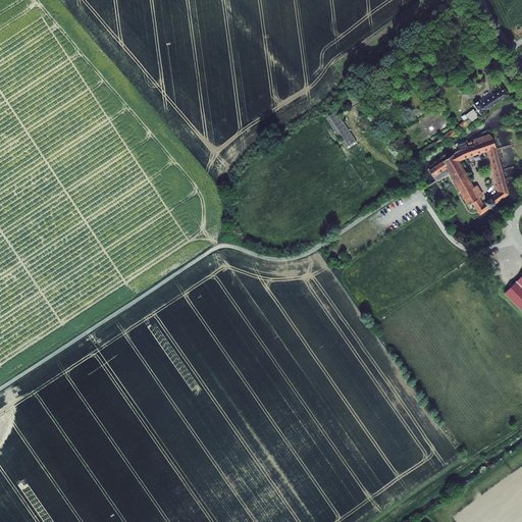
[(472,103),(479,115),(486,109),(492,104),(507,95),(503,89),(480,102),(478,99),(472,103)]
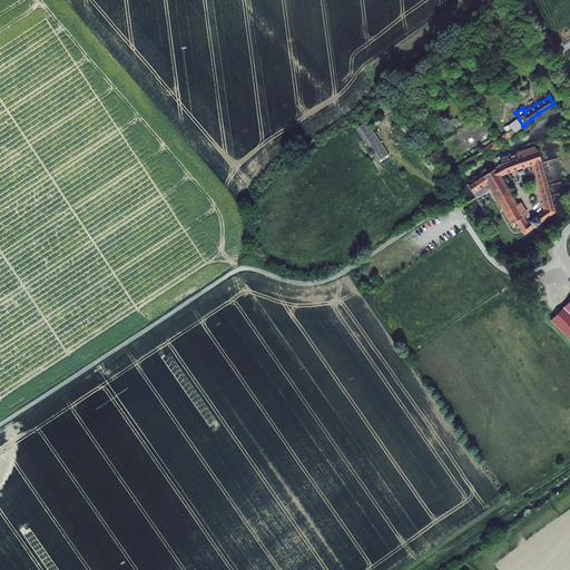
[(471,155),(474,160),(513,135),(512,134),(521,127),(514,119),(505,126),(510,130),(471,155)]
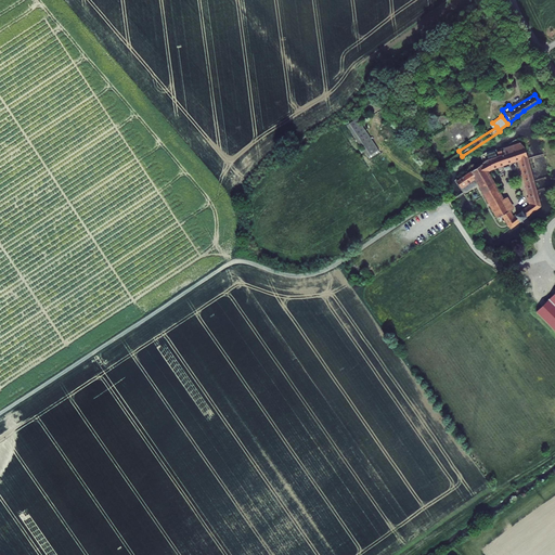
[(345,125),(368,158),(378,151),(356,118),(345,125)]
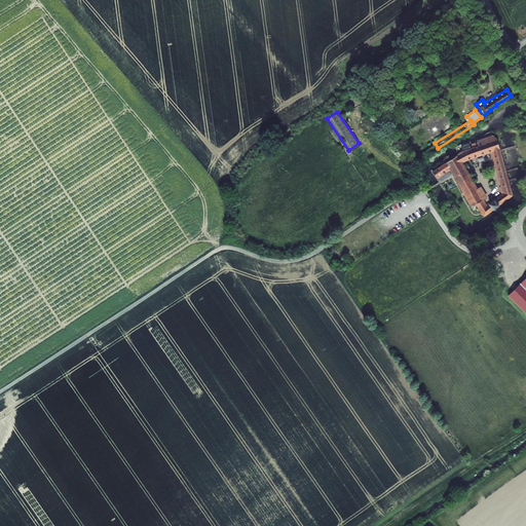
[(460,152),(431,172),(435,178),(449,167),(470,207),(476,203),(482,217),(513,196),(491,135),(475,141),(476,142),(470,145),(471,148),(460,152)]
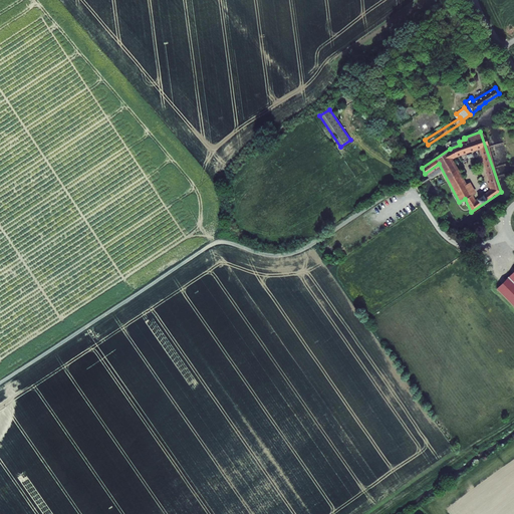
[(513,269),(496,287),(513,304),(513,269)]
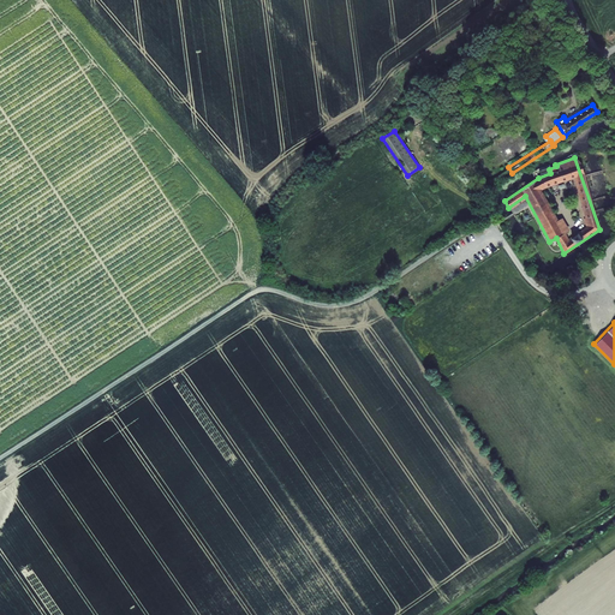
All buildings are outlined.
